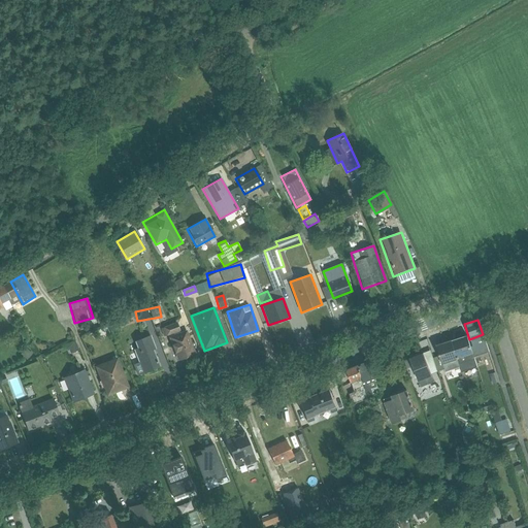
[(178,363),(195,355),(184,331),(167,338),(178,363)]
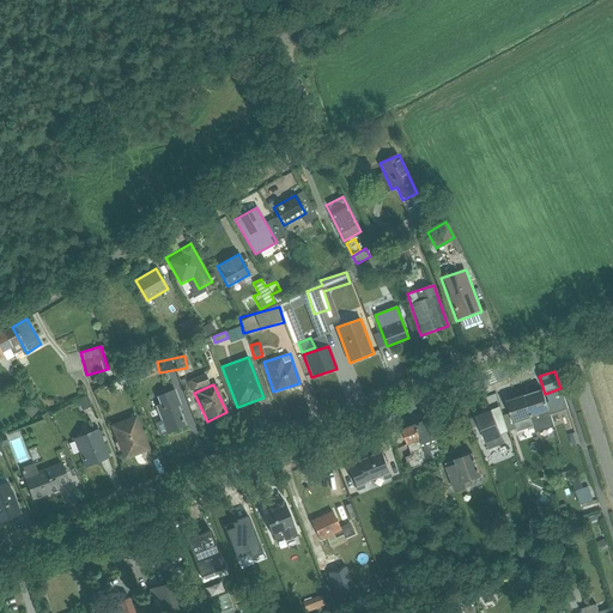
[(152,399),(167,435),(188,426),(174,390),(152,399)]
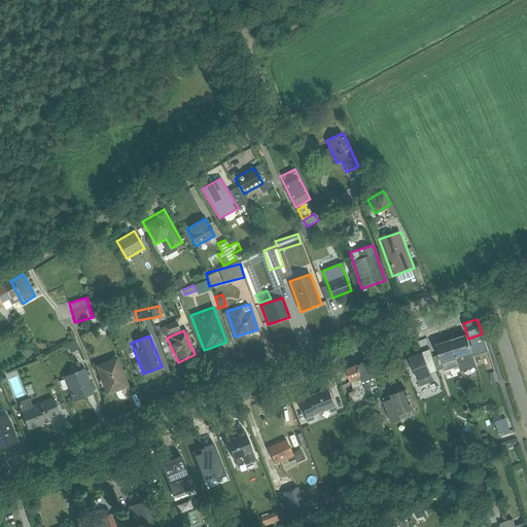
[(456,359),(471,354),(465,336),(450,341),(456,359)]
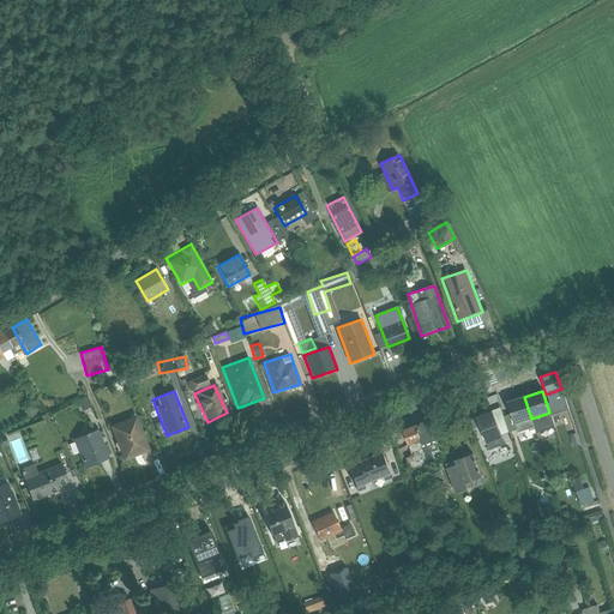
[(531,419),(524,397),(507,403),(515,425),(531,419)]
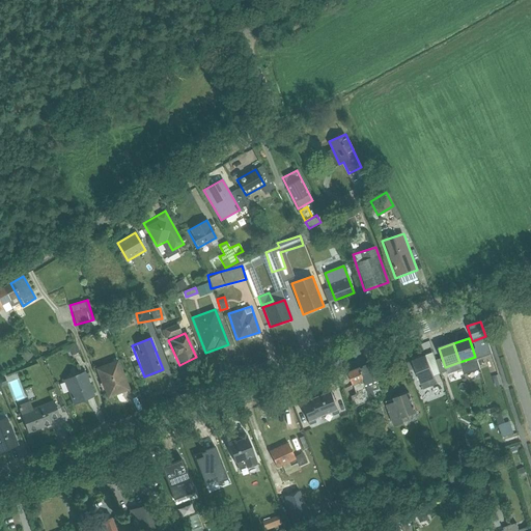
[(434,375),(440,373),(431,352),(412,359),(423,390),(437,385),(434,375)]
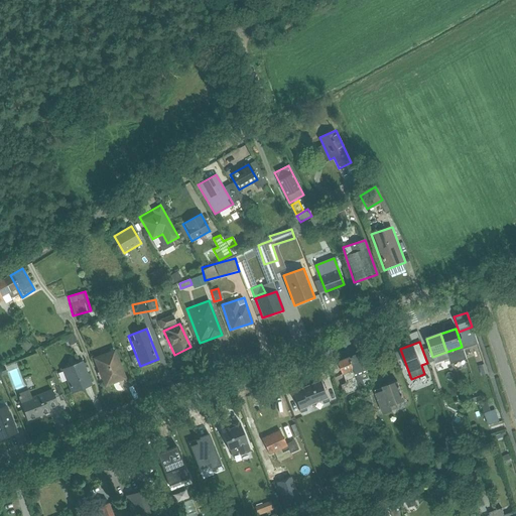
[(105,388),(126,379),(115,350),(93,359),(105,388)]
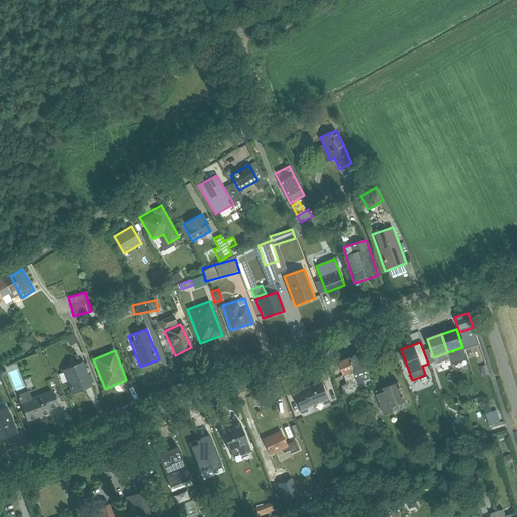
[(354,377),(367,373),(359,353),(348,357),(354,377)]
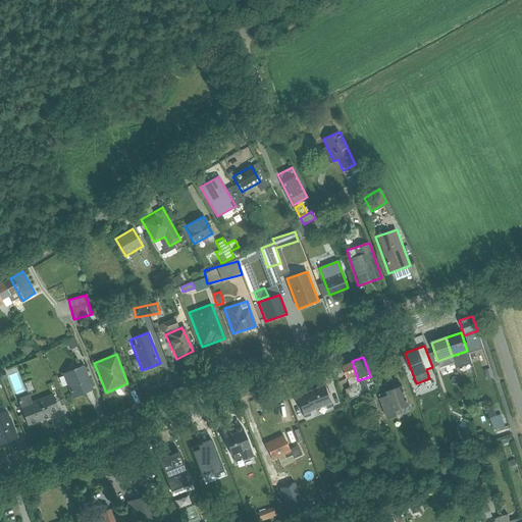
[(358,380),(352,361),(341,365),(347,383),(358,380)]
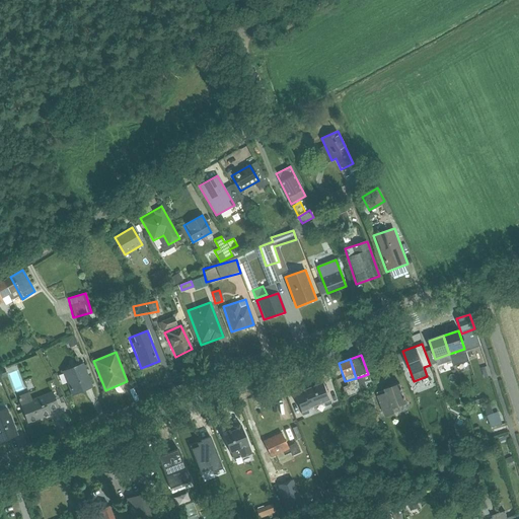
[(71,395),(91,388),(82,364),(62,371),(71,395)]
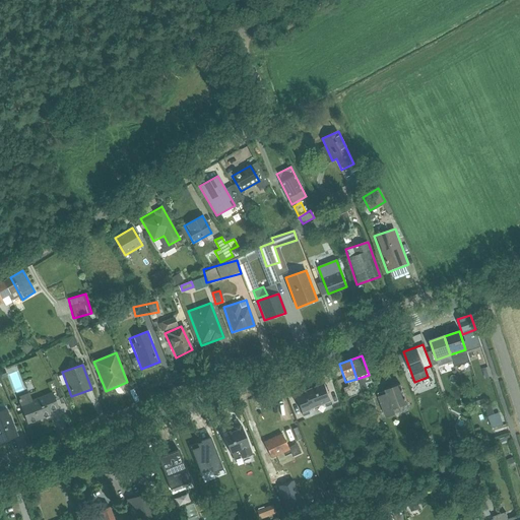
[(486,367),(480,369),(484,378),(490,377),(486,367)]
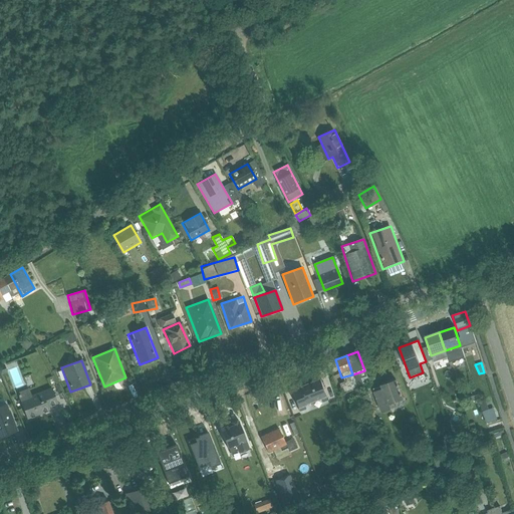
[(313,405),(328,400),(320,379),(305,386),(313,405)]
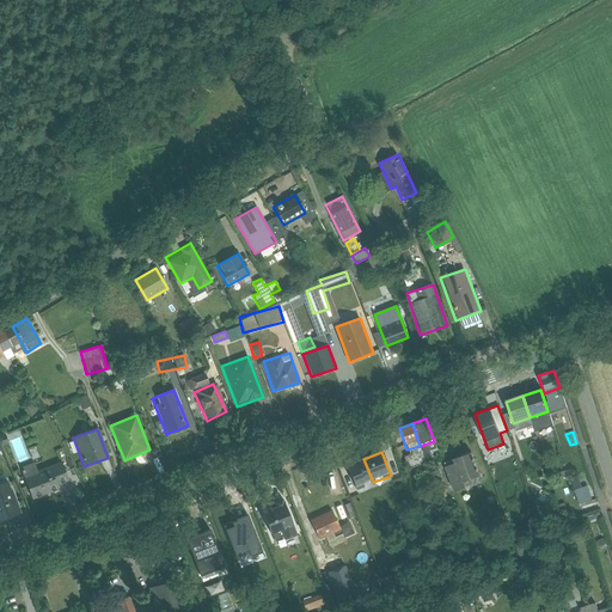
[(463,485),(481,478),(471,454),(453,460),(463,485)]
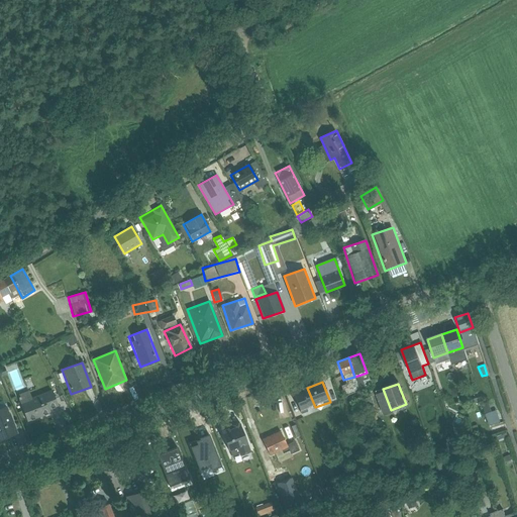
[(315,407),(307,388),(291,394),(298,413),(315,407)]
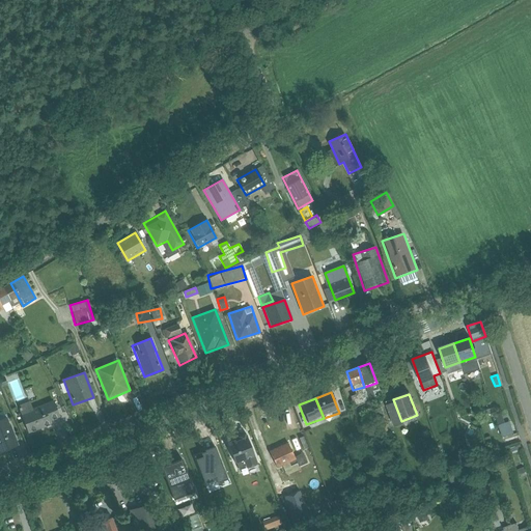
[(27,436),(60,422),(51,399),(18,412),(27,436)]
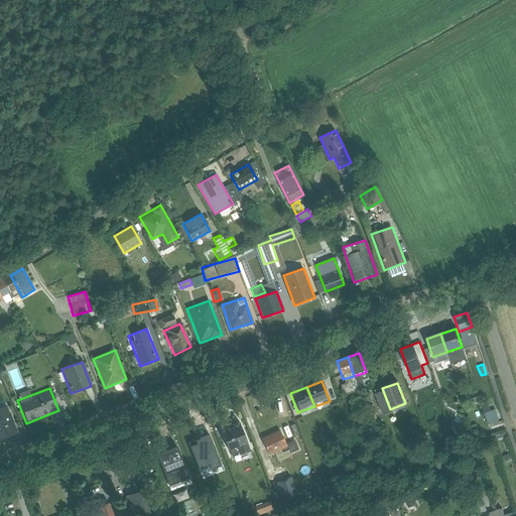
[(0,438),(17,432),(7,403),(0,405),(0,438)]
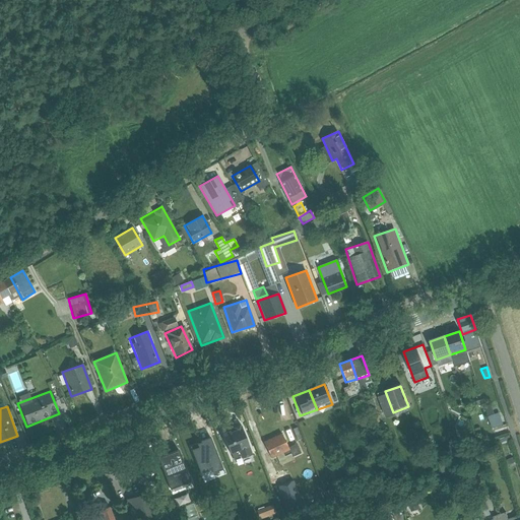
[(488,414),(491,431),(503,428),(499,412),(488,414)]
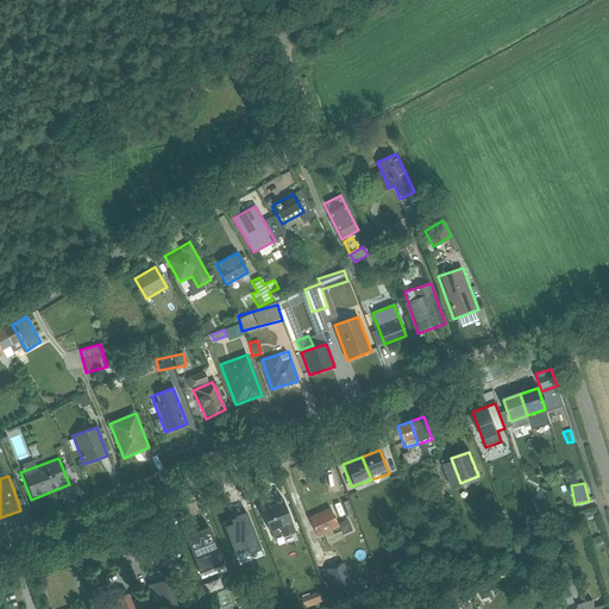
[(316,537),(338,526),(330,506),(307,516),(316,537)]
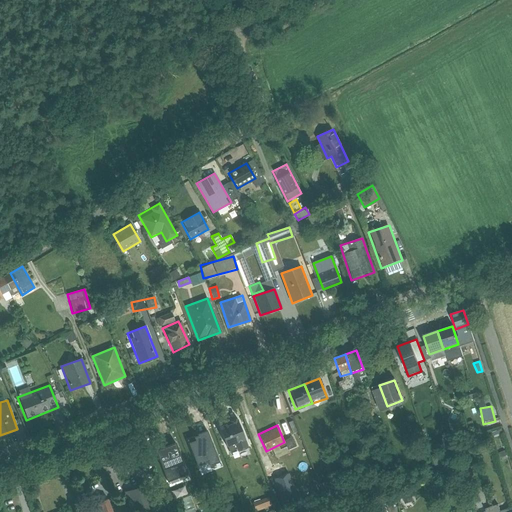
[(229,453),(248,447),(241,427),(222,434),(229,453)]
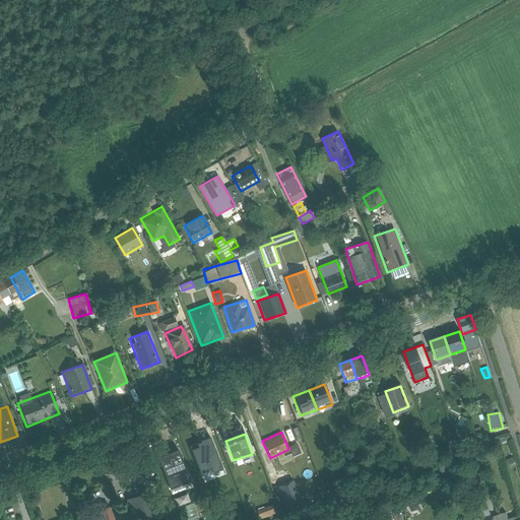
[(195,444),(188,447),(194,468),(196,468),(198,476),(194,478),(196,486),(225,478),(222,468),(221,469),(211,436),(194,441),(195,444)]
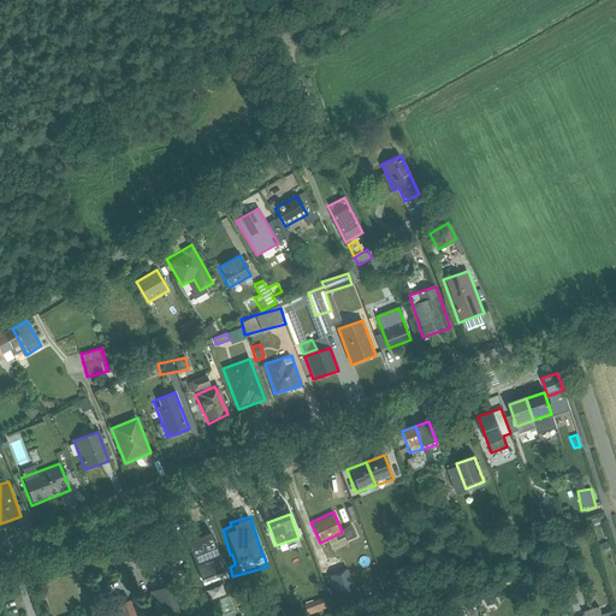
[(342,529),(347,540),(355,537),(350,526),(342,529)]
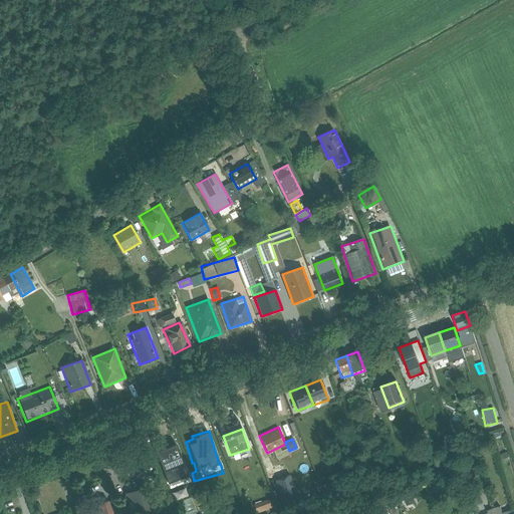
[(190,484),(184,463),(185,463),(178,442),(156,449),(169,490),(190,484)]
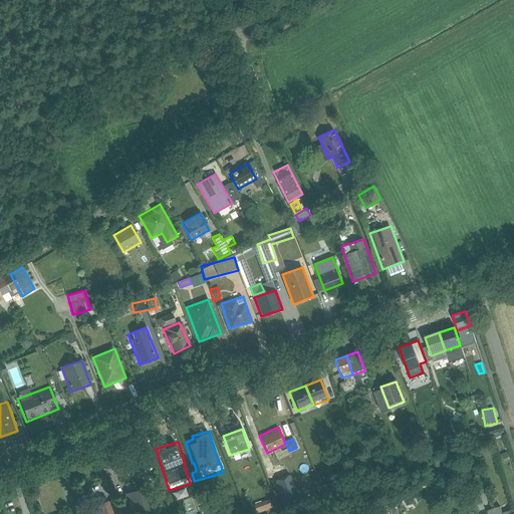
[(288,476),(274,482),(283,502),(297,496),(288,476)]
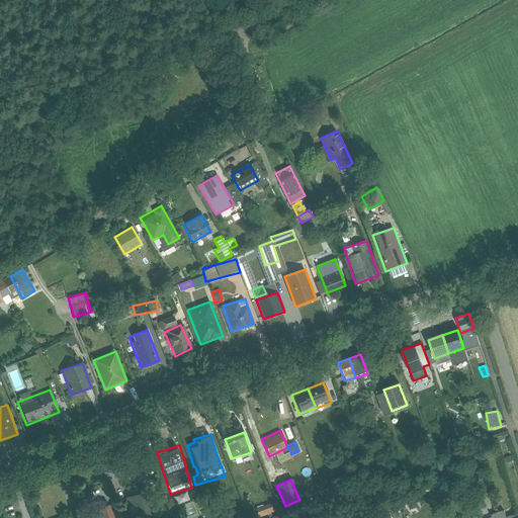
[(138,517),(145,517),(154,515),(146,489),(131,493),(138,517)]
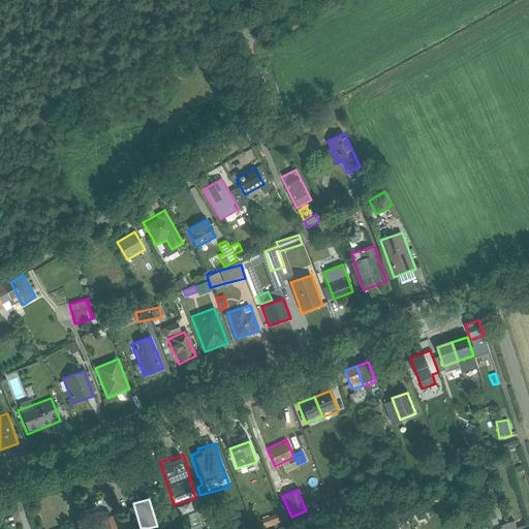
[(417,521),(427,518),(424,509),(414,514),(417,521)]
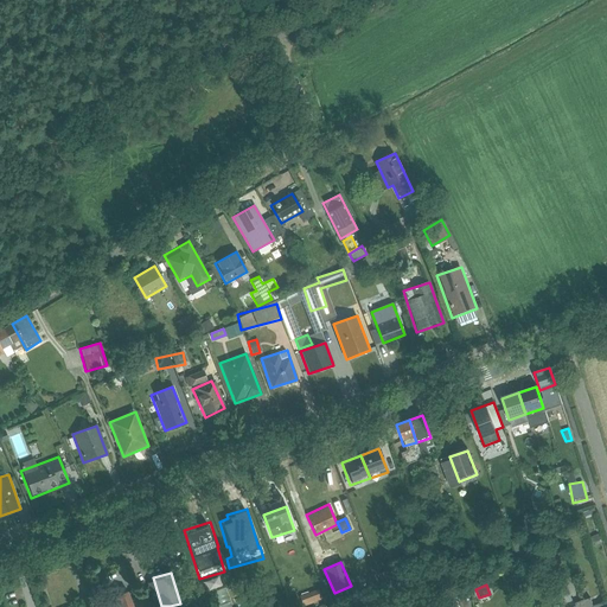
[(300,596),(305,606),(306,606),(323,600),(317,588),(300,596)]
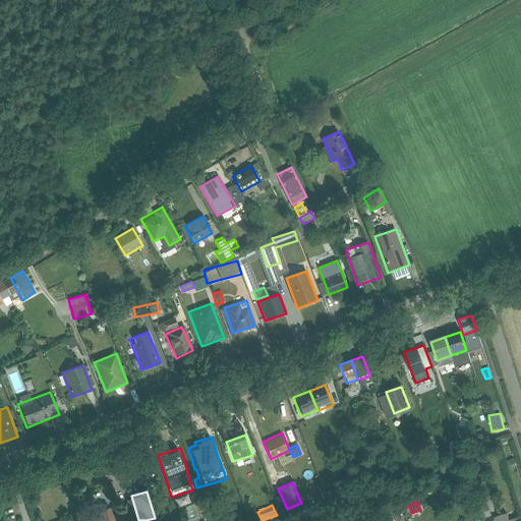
[(97,520),(114,520),(110,506),(94,511),(97,520)]
